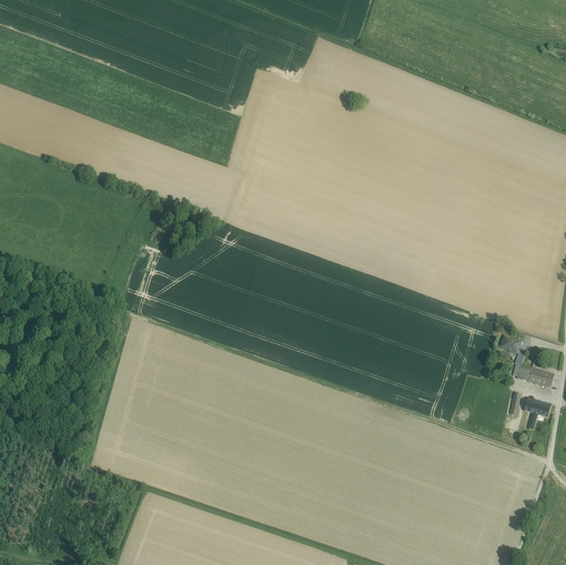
[(519,341),(503,335),(498,345),(515,352),(519,341)]
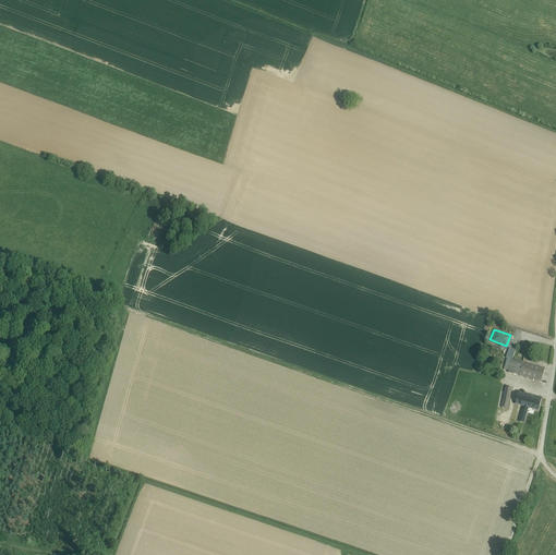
[(514,348),(507,346),(504,354),(510,357),(514,348)]
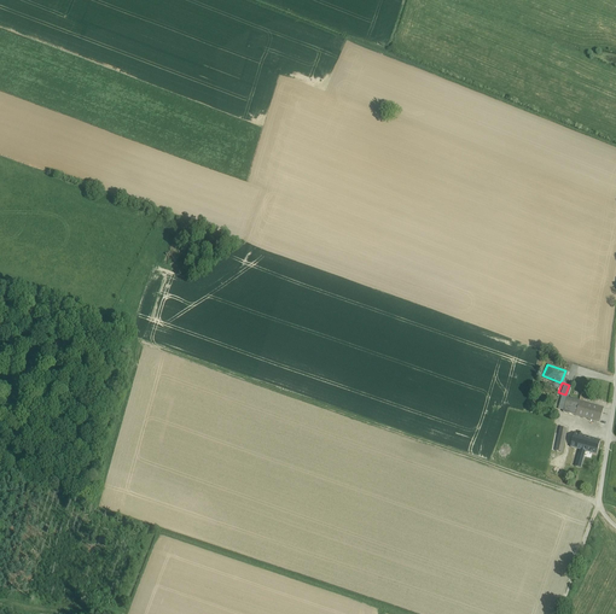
[(573,413),(577,398),(565,395),(561,409),(573,413)]
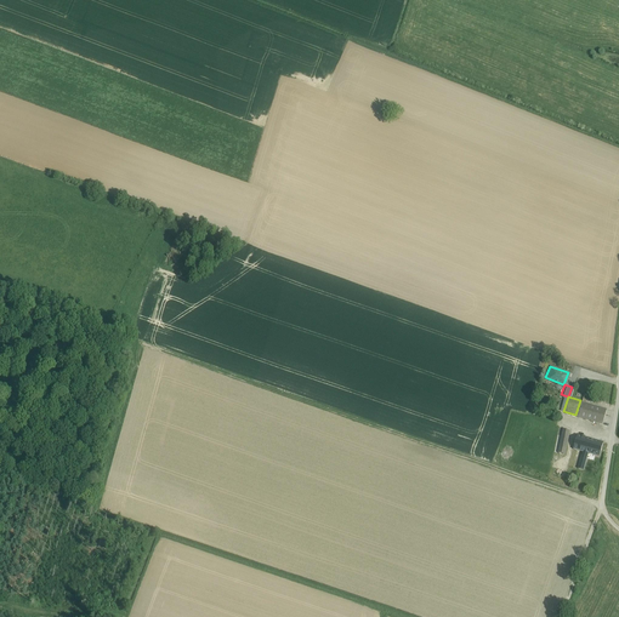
[(605,407),(580,400),(575,415),(600,422),(605,407)]
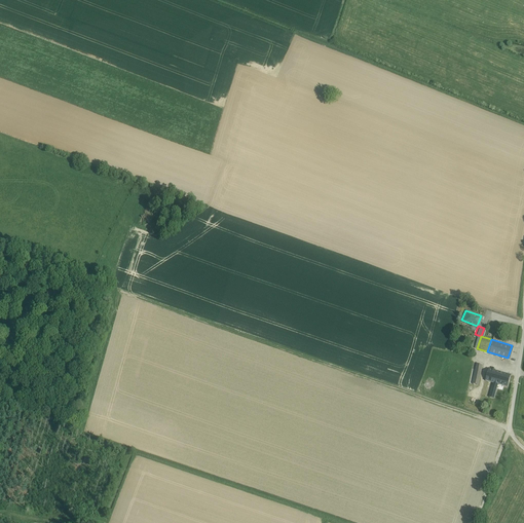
[(471,379),(475,362),(462,359),(456,383),(462,385),(464,378),(471,379)]
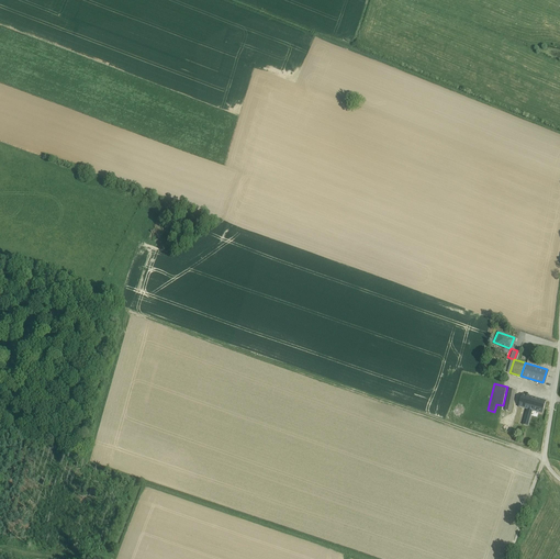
[(508,409),(513,388),(507,387),(503,405),(503,407),(508,409)]
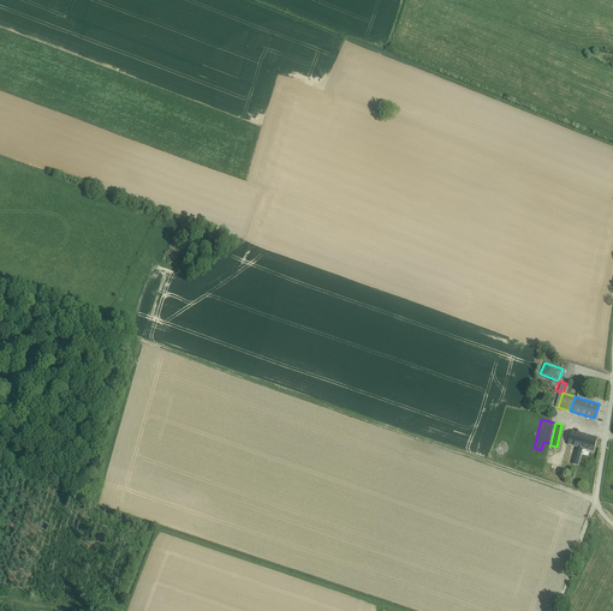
[(575,444),(581,445),(591,449),(595,436),(570,429),(565,442),(575,444)]
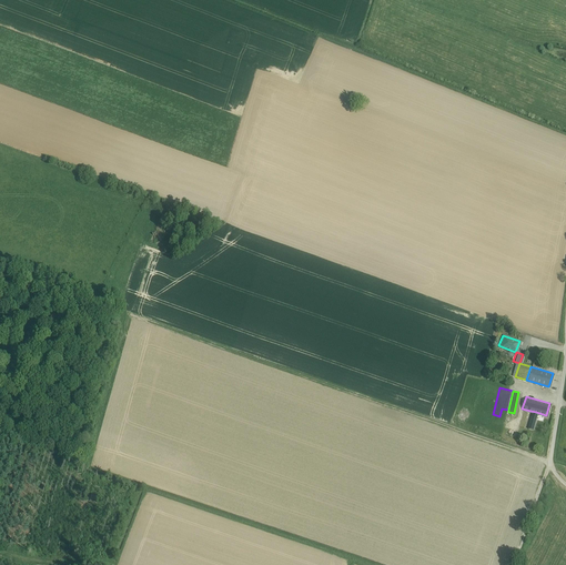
[(536,412),(531,411),(526,426),(532,427),(536,412)]
